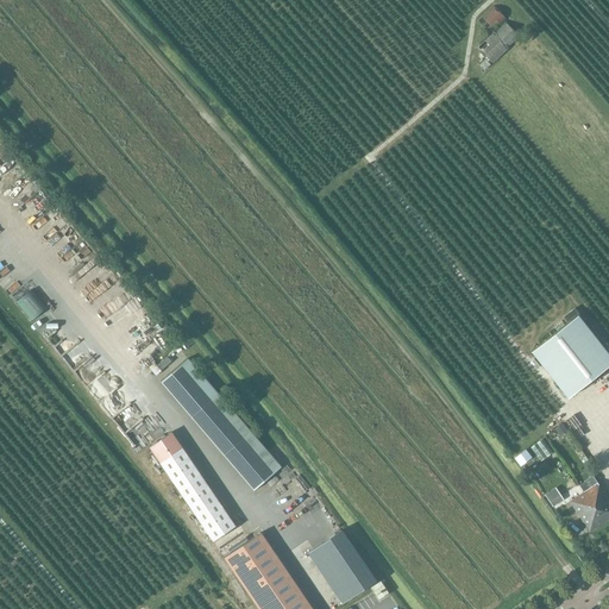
[(507,20),(495,7),(479,23),(491,35),(477,48),(487,57),(479,64),(485,70),(519,38),(504,23),(507,20)]
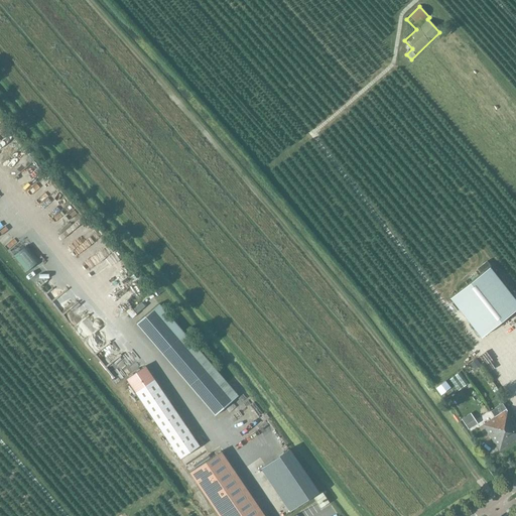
[(12,130),(9,134),(16,141),(19,137),(12,130)]
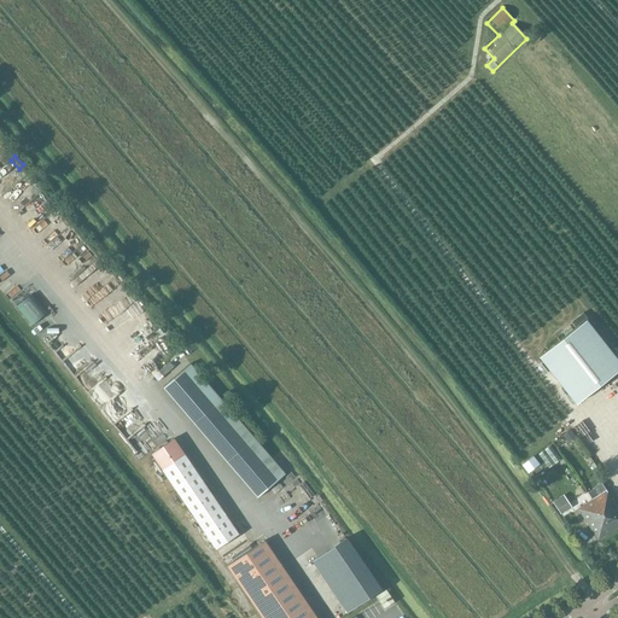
[(0,172),(0,181),(4,184),(11,172),(4,167),(0,172)]
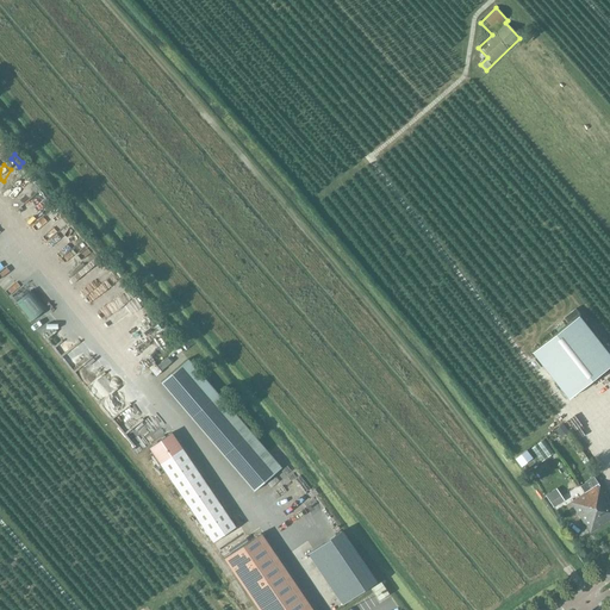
[(20,198),(27,190),(19,181),(11,190),(20,198)]
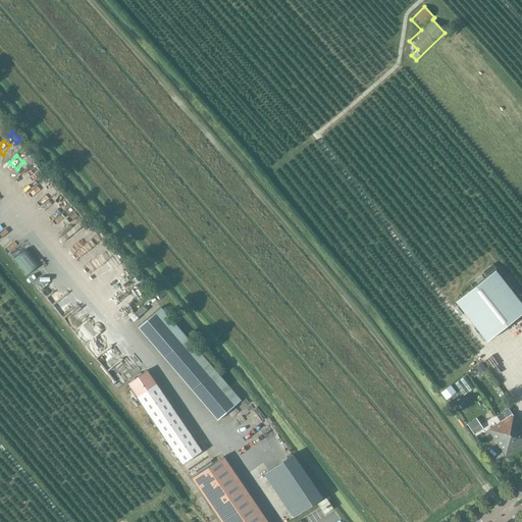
[(20,255),(29,267),(34,264),(25,252),(20,255)]
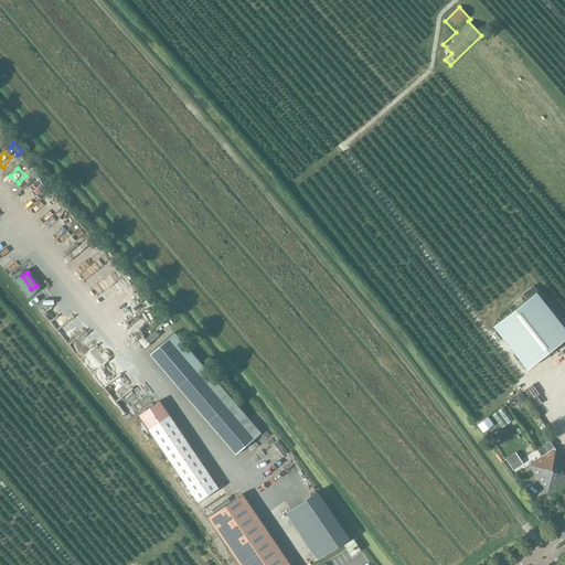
[(116,285),(125,279),(123,275),(114,280),(116,285)]
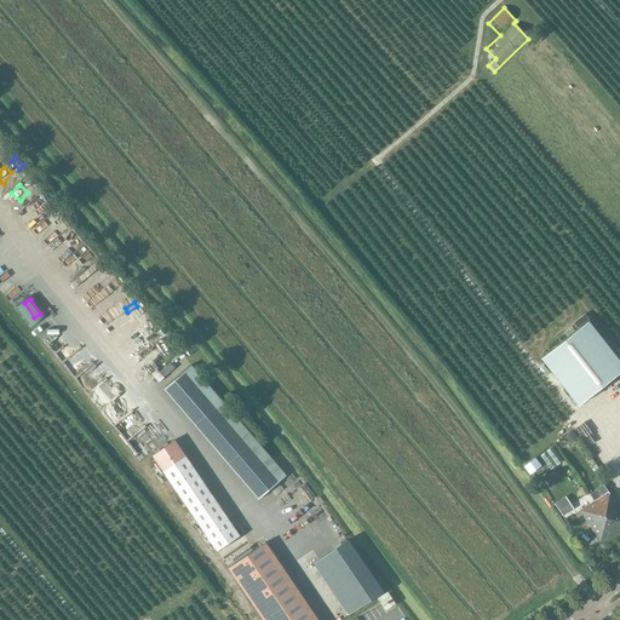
[(619,361),(589,322),(541,360),(578,407),(619,373),(619,361)]
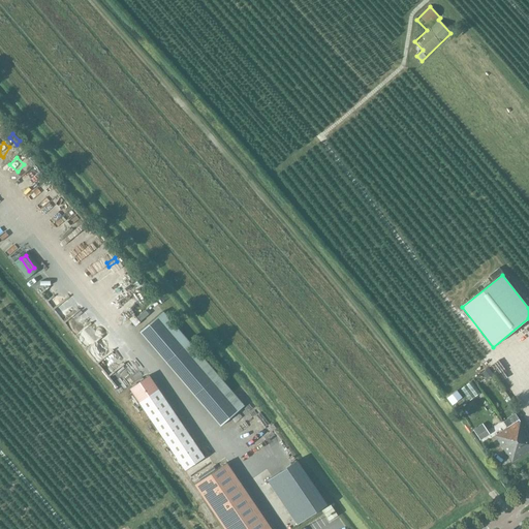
[(138,313),(143,316),(151,307),(146,304),(138,313)]
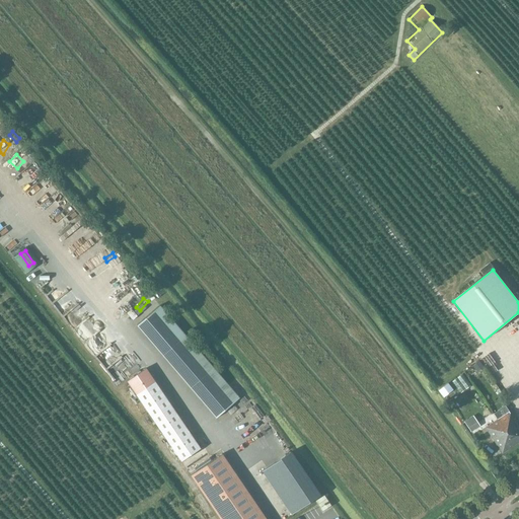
[(140,319),(216,415),(240,394),(164,299),(140,319)]
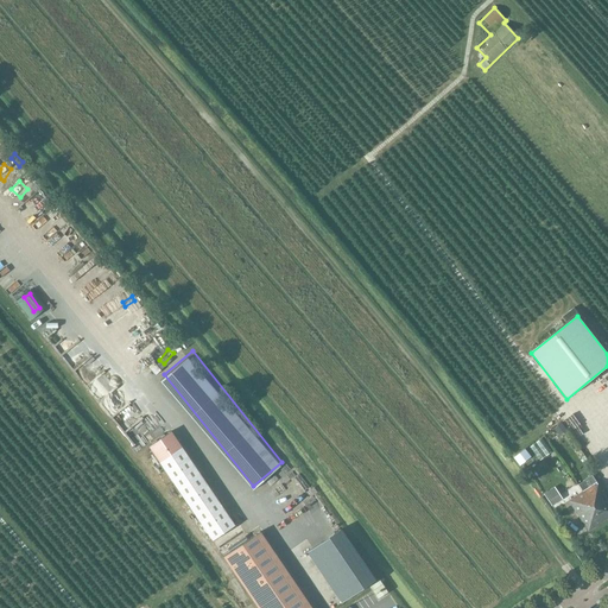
[(562,423),(553,429),(558,434),(558,435),(565,429),(562,423)]
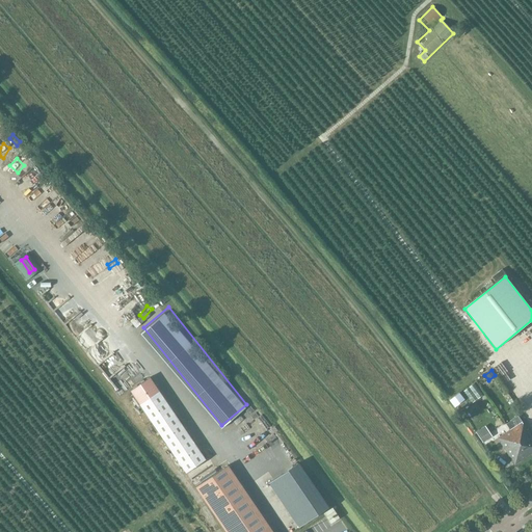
[(464,384),(473,397),(483,390),(475,377),(464,384)]
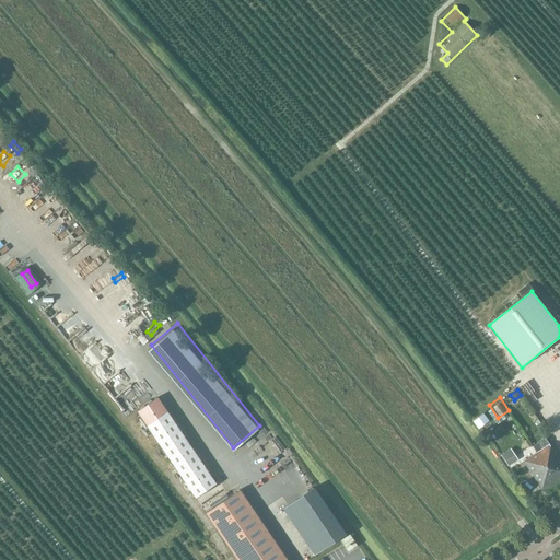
[(138,412),(147,427),(196,499),(217,485),(167,412),(158,398),(138,412)]
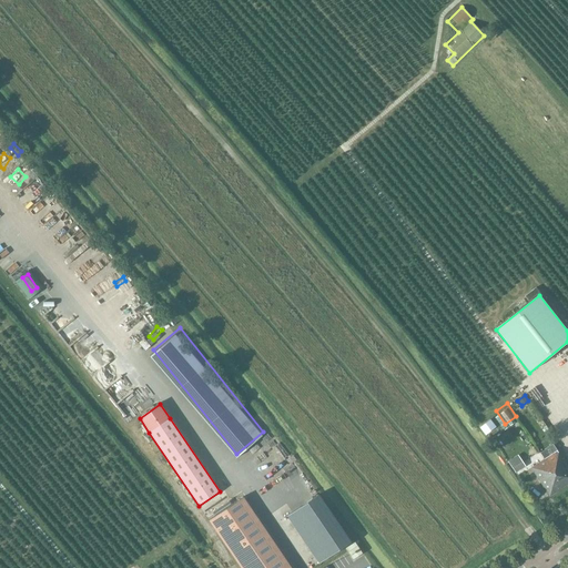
[(490,419),(480,428),(485,434),(495,426),(490,419)]
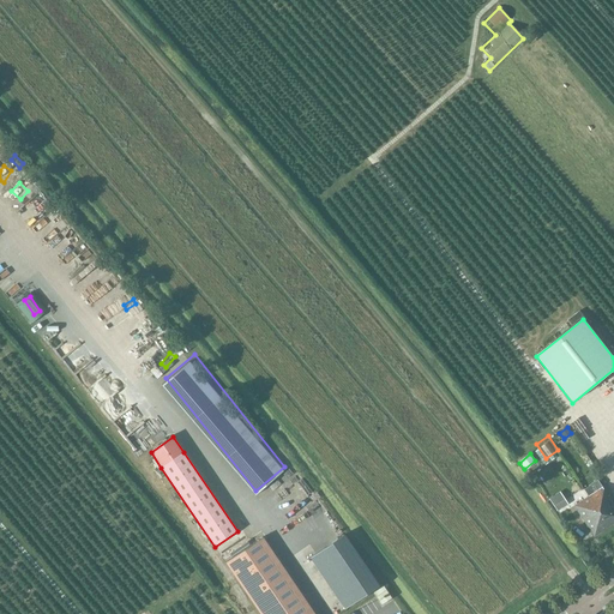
[(298,476),(302,473),(295,459),(289,463),(298,476)]
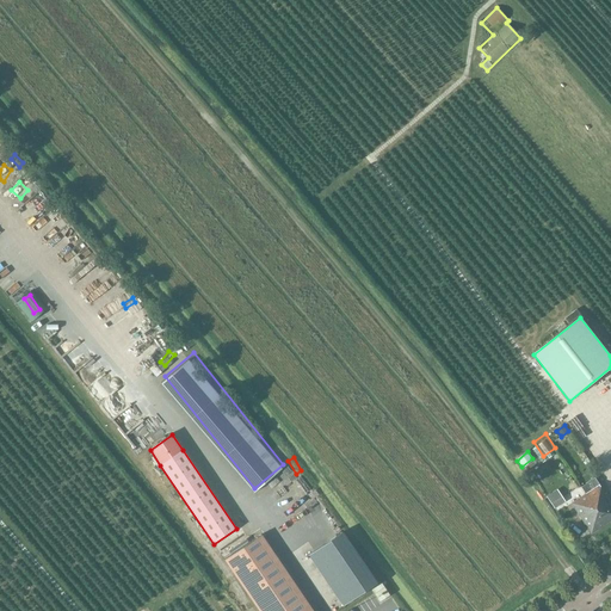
[(603,512),(610,522),(610,520),(610,500),(606,493),(605,494),(599,486),(594,479),(592,480),(593,483),(596,488),(586,494),(599,514),(603,512)]
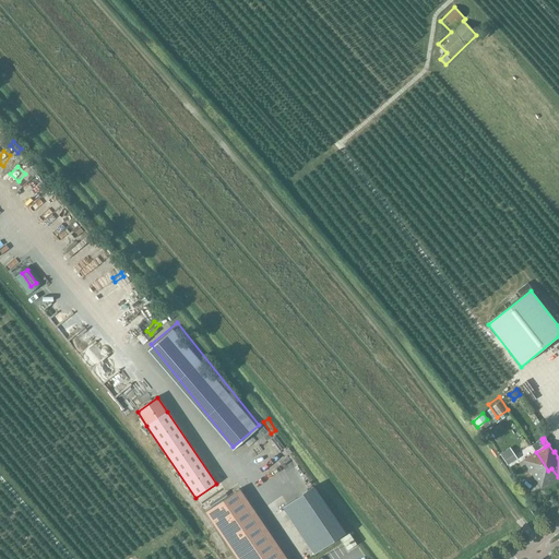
[(510,448),(500,454),(504,461),(514,454),(510,448)]
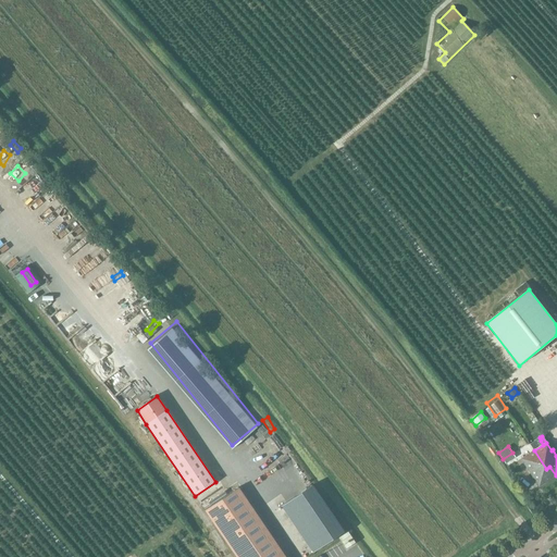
[(257,452),(264,462),(270,459),(262,448),(257,452)]
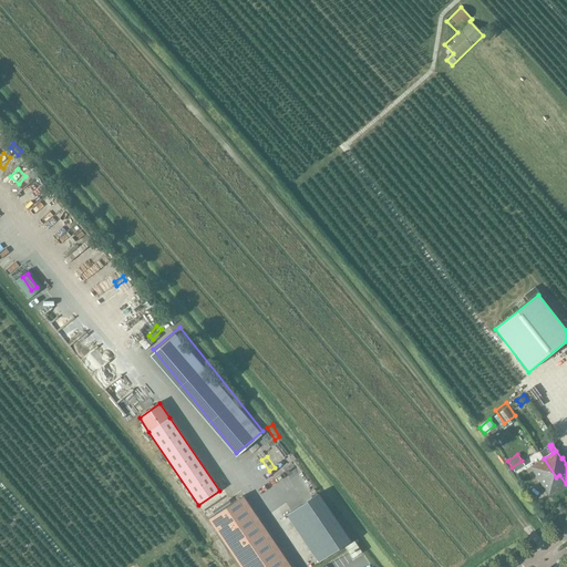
[(549,495),(566,484),(559,475),(556,477),(544,459),(531,467),(549,495)]
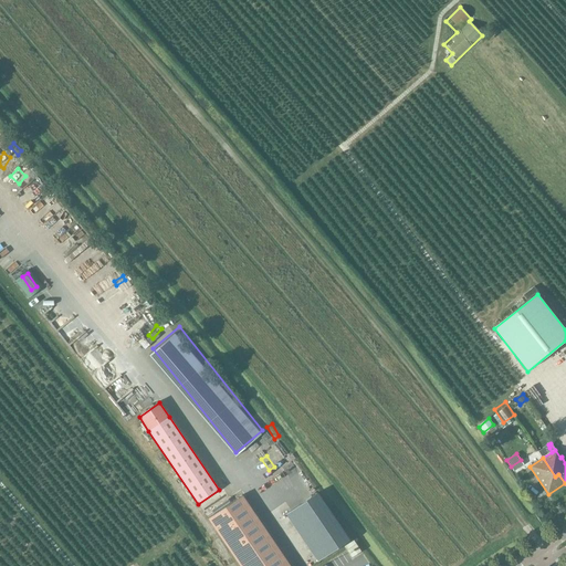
[(318,562),(349,541),(317,493),(286,514),(318,562)]
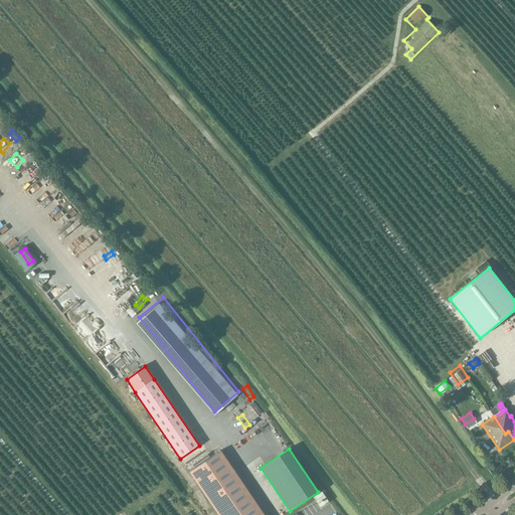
[(264,514),(220,451),(189,472),(218,514),(264,514)]
